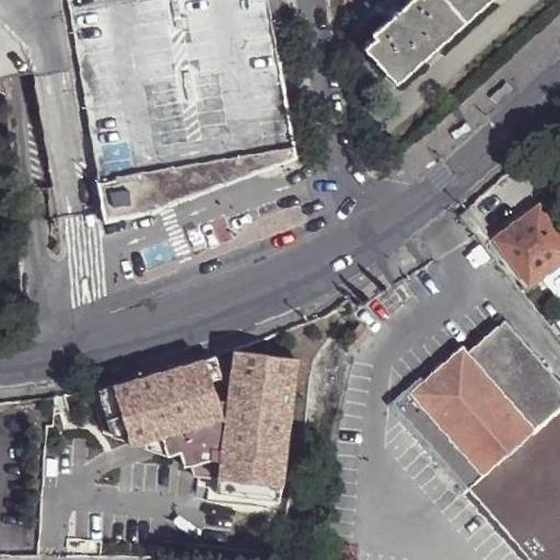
[(66,0),(104,224),(142,217),(138,188),(292,160),(265,0),(66,0)]
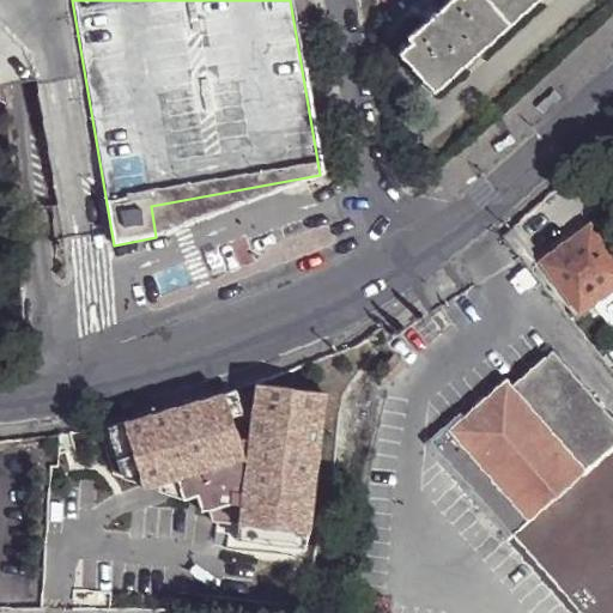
[(447,0),(436,11),(423,20),(402,40),(406,43),(395,54),(430,93),(534,0),(447,0)]
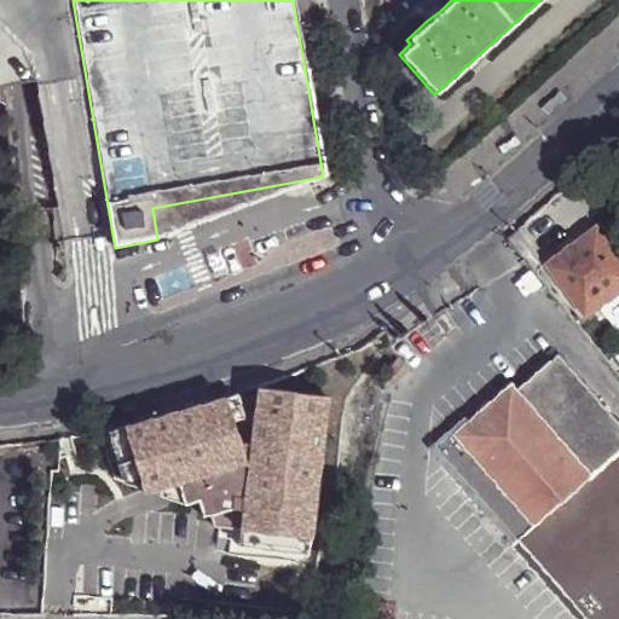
[(422,16),(427,21),(440,11),(434,5),(422,16)]
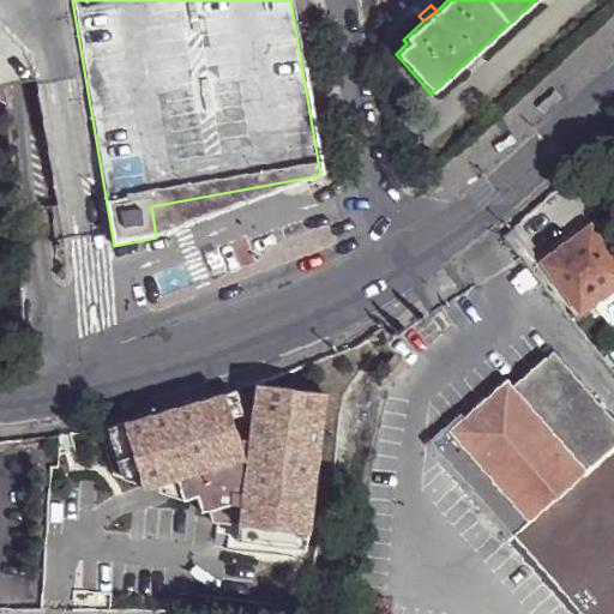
[(151,206),(156,238),(223,212),(320,175),(151,206)]
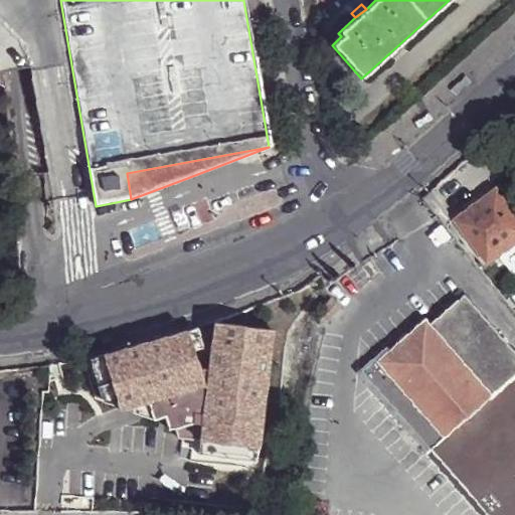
[(455,219),(488,265),(502,254),(507,263),(514,264),(514,263),(514,212),(498,188),(455,219)]
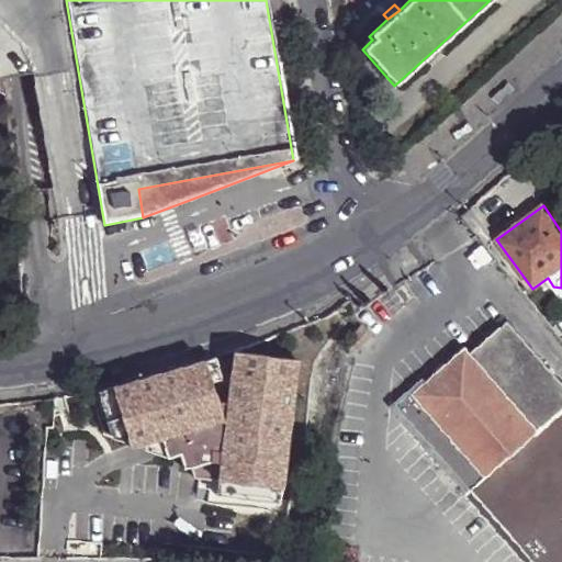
[(464,355),(436,378),(427,385),(425,382),(394,407),(527,561),(561,561),(561,388),(517,337),(507,325),(499,332),(468,358),(464,355)]
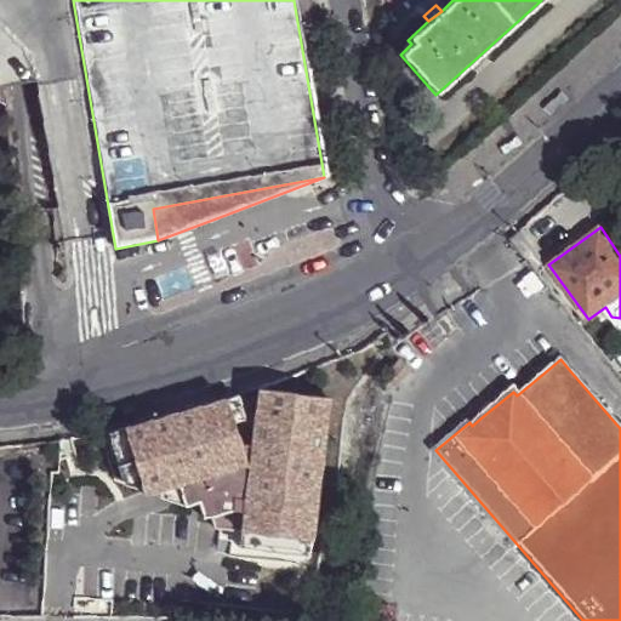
[(159,485),(178,479),(184,499),(186,500),(199,496),(204,512),(211,510),(215,522),(241,529),(311,539),(330,397),(260,387),(252,445),(241,444),(226,397),(123,426),(141,483),(143,490),(159,485)]
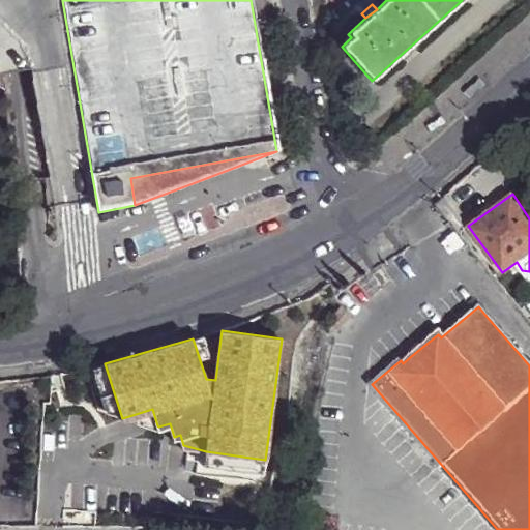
[(120,412),(105,363),(86,370),(97,406),(117,413),(120,412)]
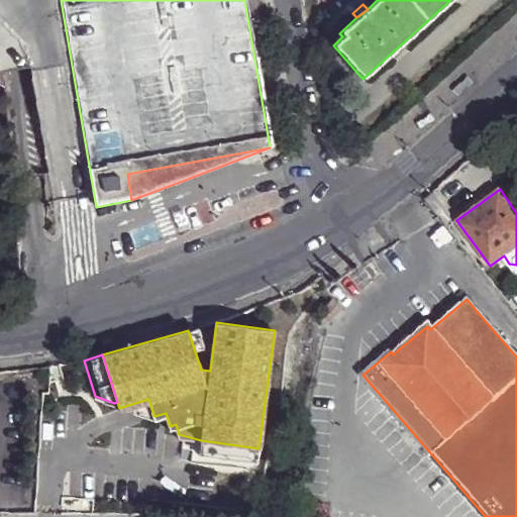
[(153,415),(148,399),(132,404),(134,410),(152,415),(153,415)]
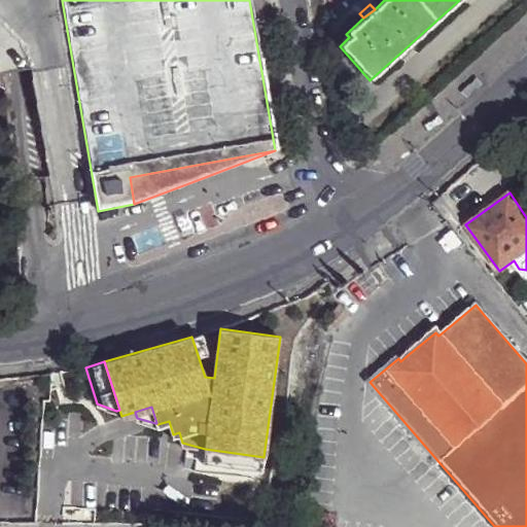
[(264,457),(205,449),(203,463),(261,470),(264,457)]
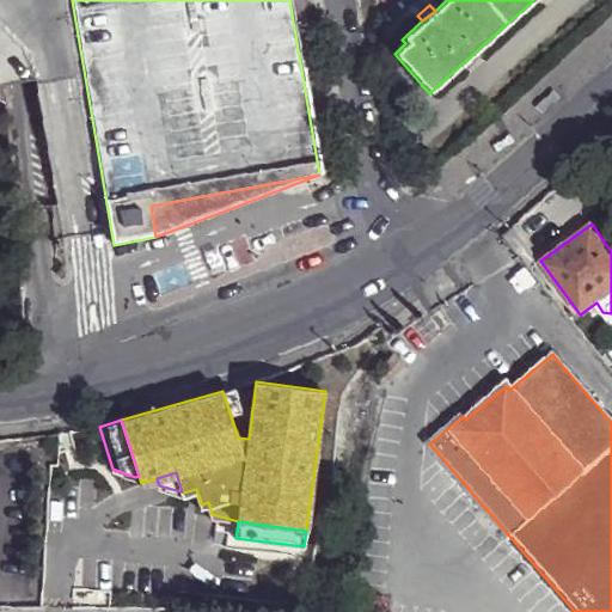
All buildings are outlined.
